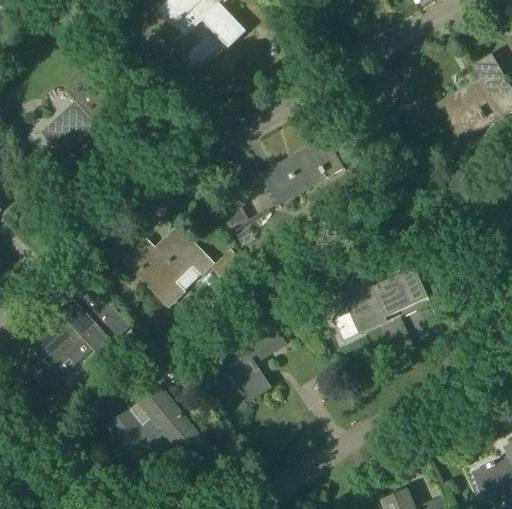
[(177,26),(194,10),(227,44),(243,29),(217,1),(218,0),(166,0),(158,8),(172,23),(173,22),(177,26)]
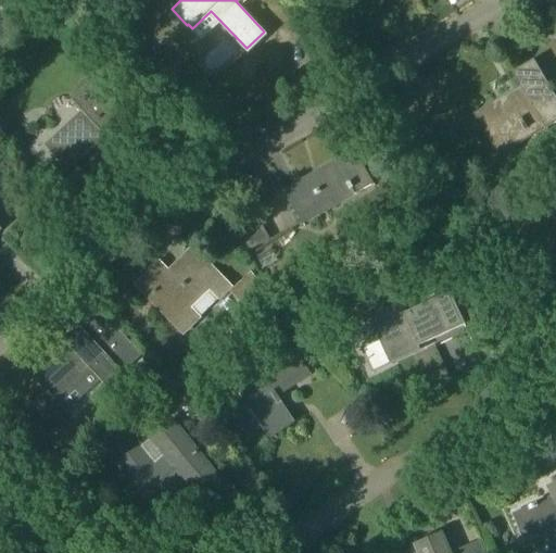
[(507,92),(476,112),(500,152),(555,118),(555,96),(533,58),(512,71),(523,89),(510,97),(507,92)]
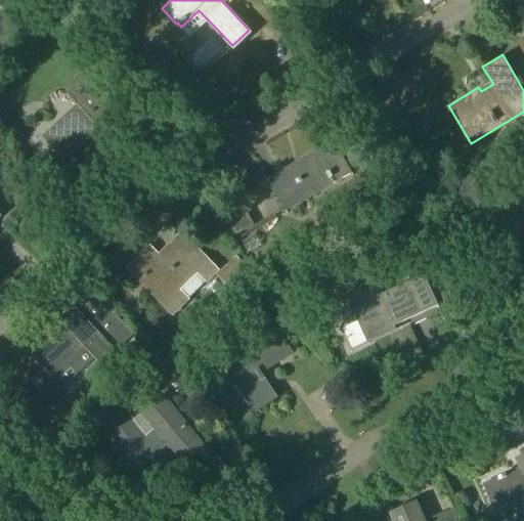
[(43,134),(46,137),(64,157),(68,153),(71,150),(98,124),(101,128),(121,110),(87,72),(67,91),(77,102),(43,134)]
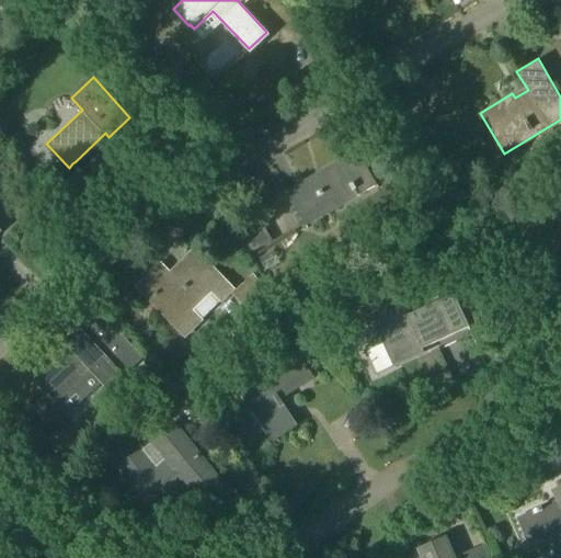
[(377,183),(367,168),(357,149),(339,159),(339,160),(321,169),(323,173),(305,184),(302,180),(285,190),(305,224),(377,183)]
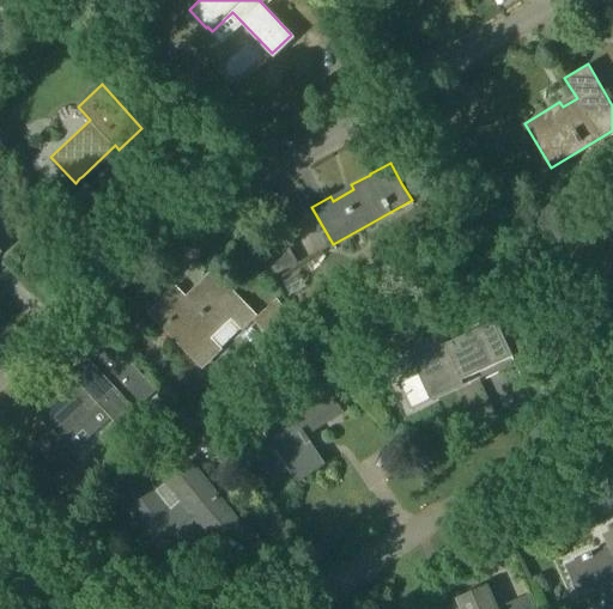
[(259,242),(274,272),(297,261),(280,230),(259,242)]
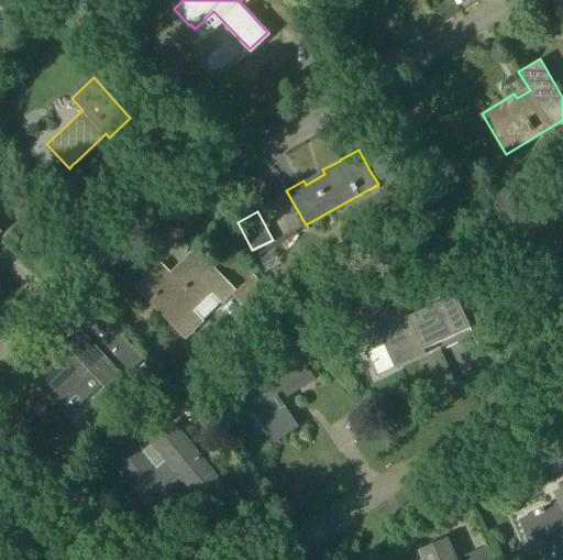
[(199,321),(221,299),(232,288),(195,249),(194,250),(195,252),(186,261),(185,259),(168,275),(159,266),(162,265),(161,264),(139,286),(185,336),(199,321)]
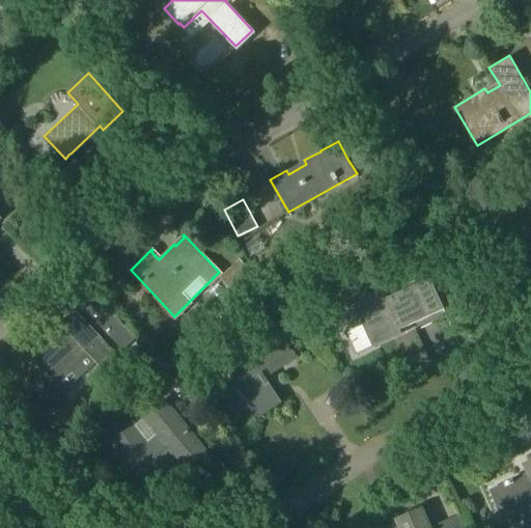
[(239,257),(220,277),(246,304),(259,290),(243,261),(239,257)]
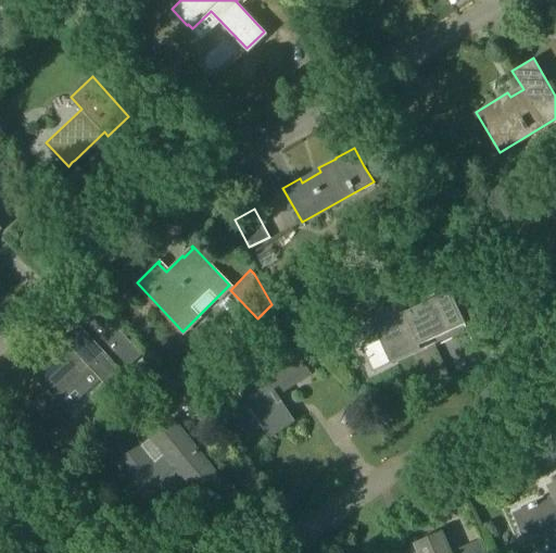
[(290,294),(283,281),(273,286),(279,300),(290,294)]
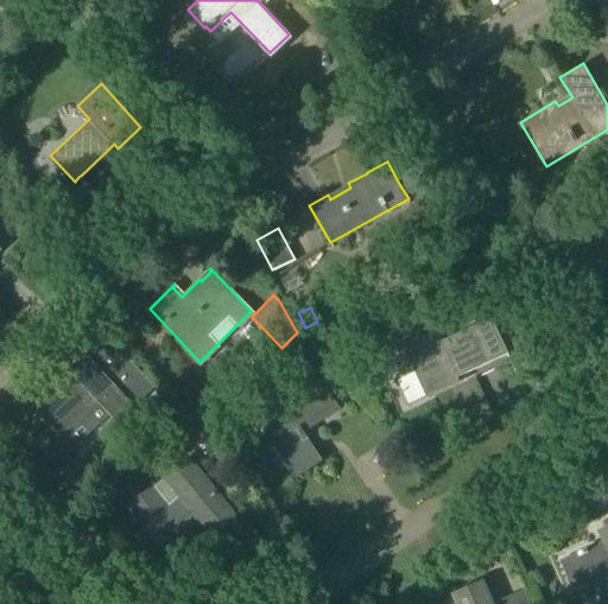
[(491,316),(474,323),(441,338),(429,315),(390,332),(407,372),(415,369),(428,396),(429,396),(428,393),(451,382),(449,377),(491,358),(507,351),(491,316)]
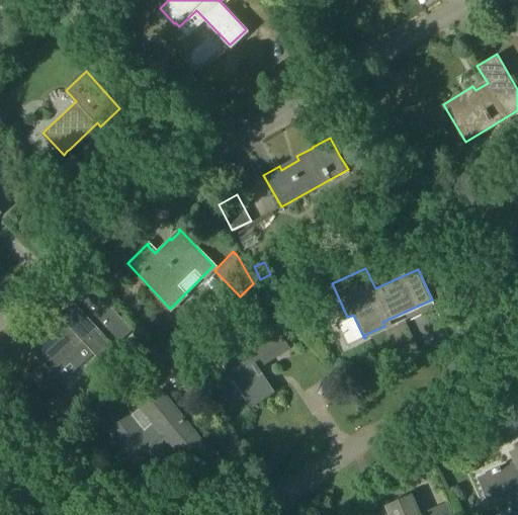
[(305,304),(287,272),(272,279),(289,312),(305,304)]
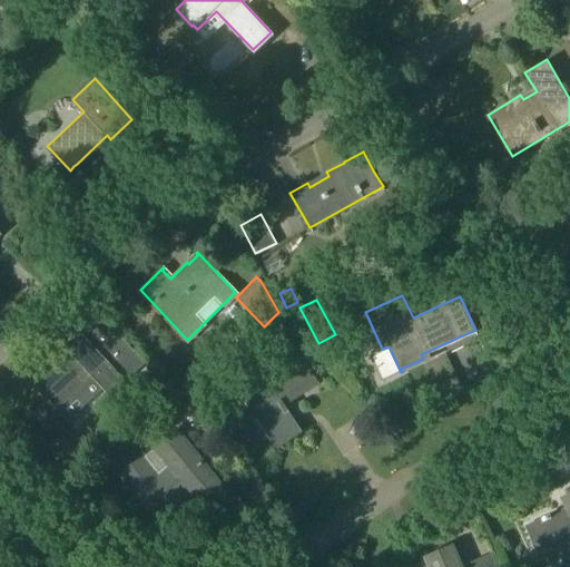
[(35,384),(49,400),(47,402),(51,406),(52,404),(60,412),(61,414),(62,416),(65,414),(59,409),(94,377),(110,393),(126,379),(80,331),(65,345),(74,354),(65,362),(62,359),(35,384)]
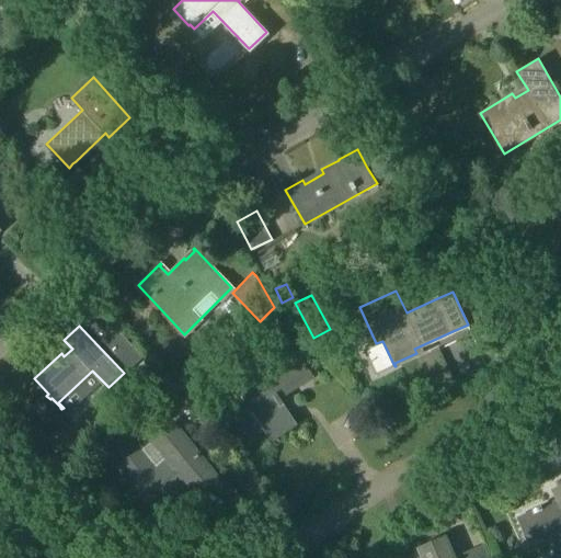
[(124,365),(139,351),(124,334),(109,349),(124,365)]
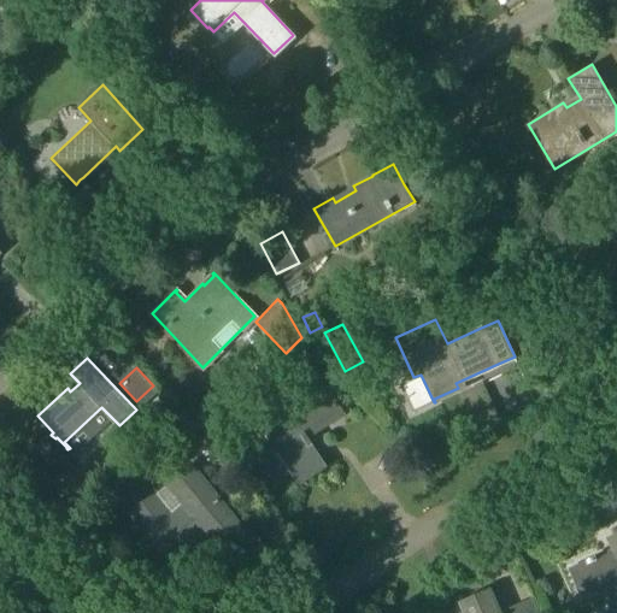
[(291,385),(299,398),(262,422),(300,479),(324,464),(311,443),(312,442),(305,431),(323,419),(325,423),(342,412),(322,382),(315,370),(291,385)]
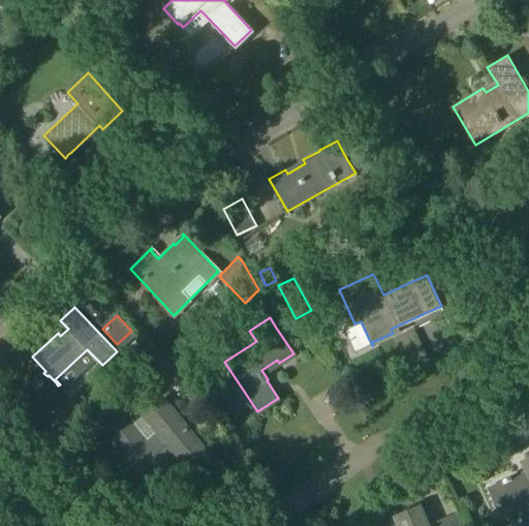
[(184,366),(170,373),(184,395),(196,388),(184,366)]
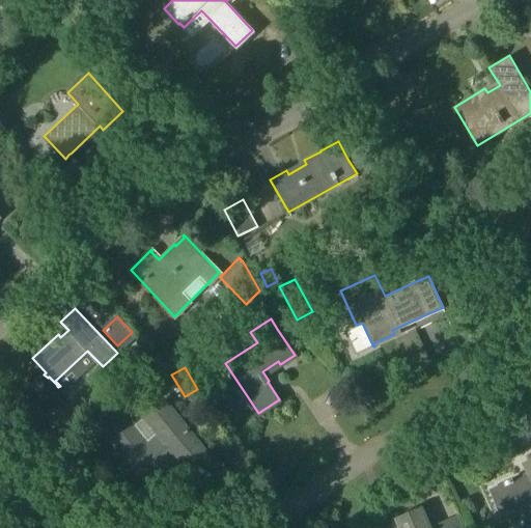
[(136,422),(128,428),(112,442),(146,484),(158,475),(159,476),(165,471),(165,470),(170,466),(169,464),(178,457),(187,468),(188,467),(186,464),(202,450),(204,452),(205,452),(163,398),(143,414),(145,416),(137,423),(136,422)]
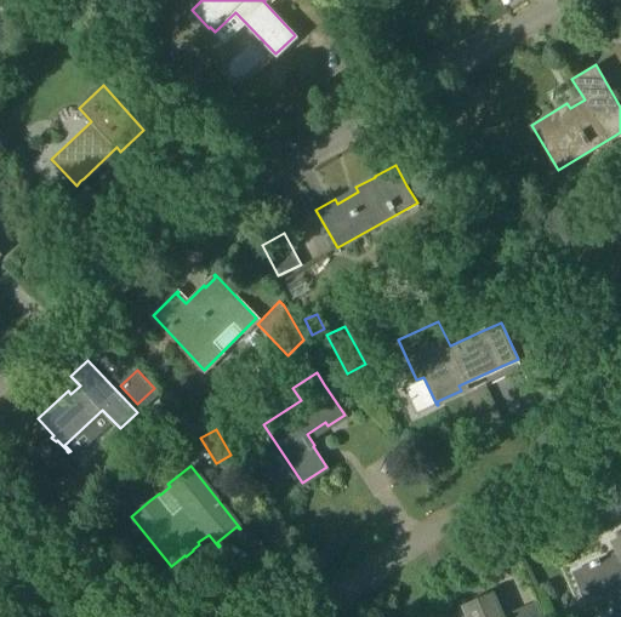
[(93,536),(107,524),(97,513),(84,525),(93,536)]
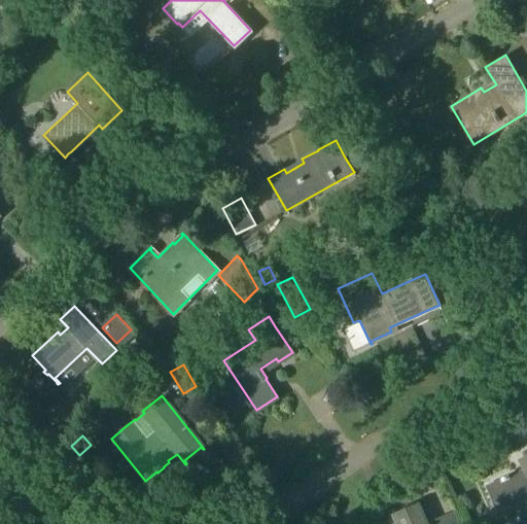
[(507,475),(500,479),(488,485),(501,515),(526,502),(526,456),(521,459),(525,468),(508,476),(507,475)]
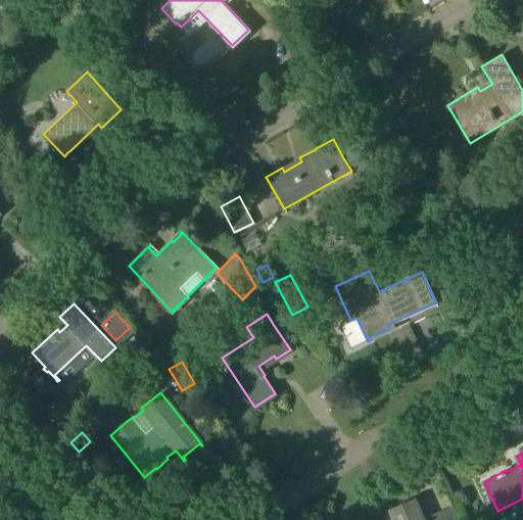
[(422,519),(414,501),(391,510),(395,519),(392,519),(422,519)]
